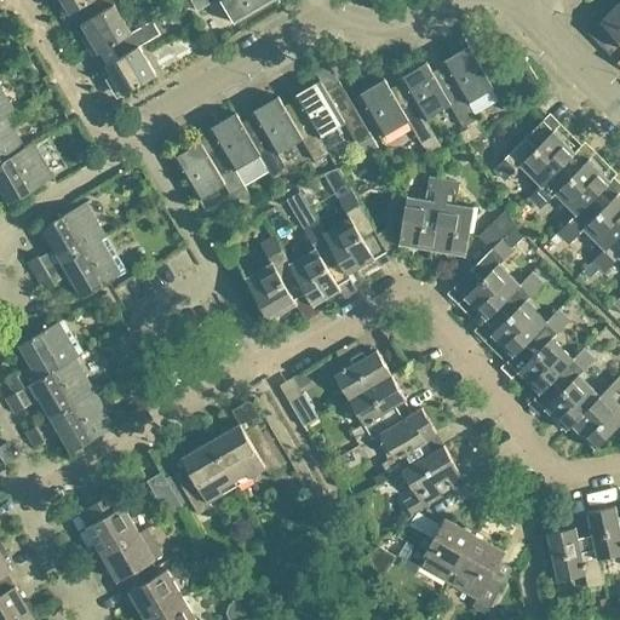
[(95,0),(58,0),(68,16),(86,6),(95,0)]
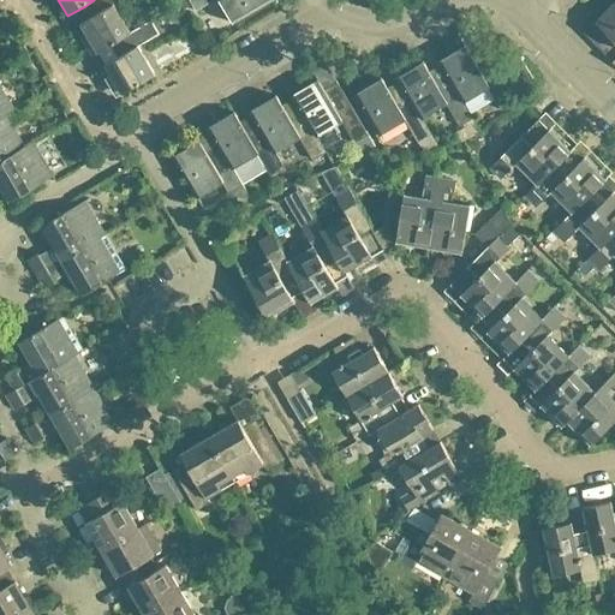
[(130,34),(114,7),(125,0),(94,0),(85,6),(93,18),(79,25),(96,54),(109,47),(108,47),(130,35),(130,34)]
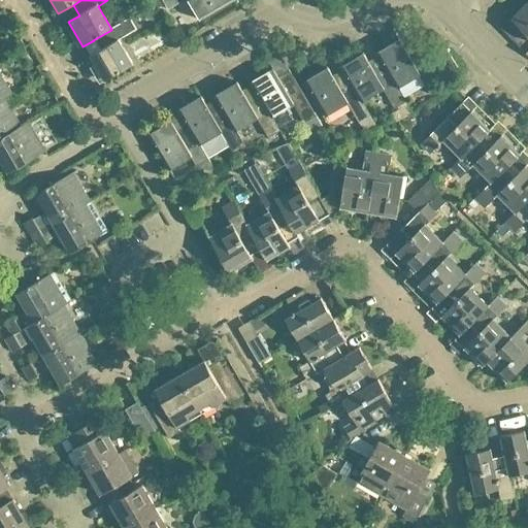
[(235,0),(234,0),(160,0),(167,10),(185,0),(186,0),(199,22),(235,0)]
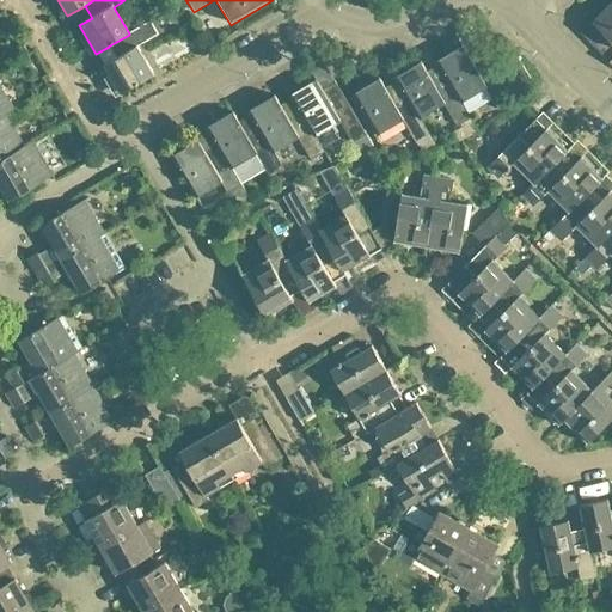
[(611,42),(611,2),(592,23),(605,35),(611,42)]
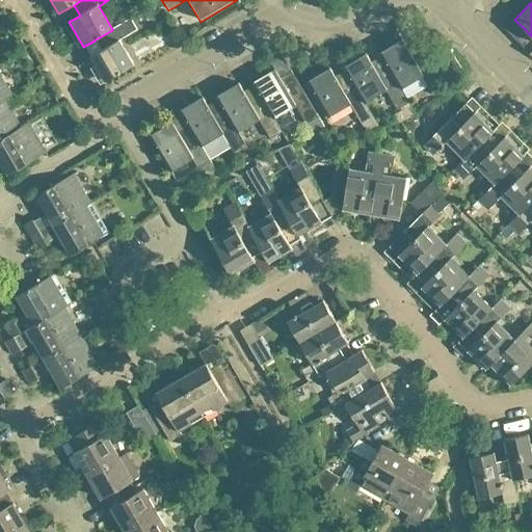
[(133,67),(118,42),(136,32),(129,20),(112,29),(112,30),(94,41),(95,41),(101,51),(89,57),(104,83),(133,67)]
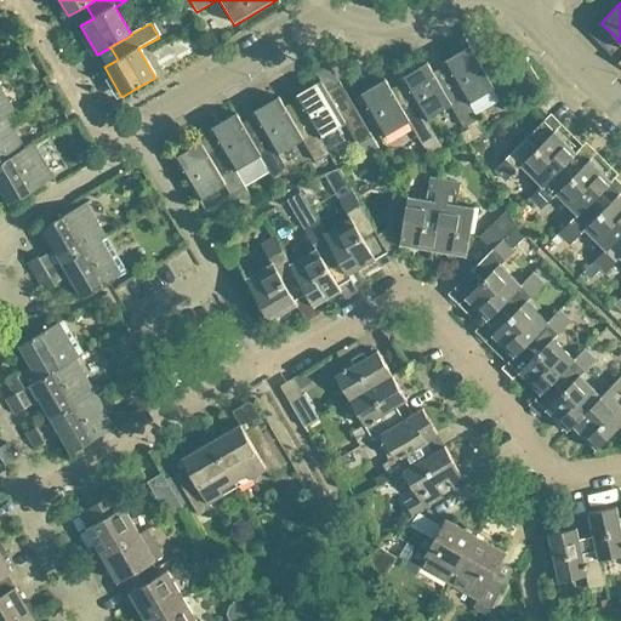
[(620,43),(614,35),(602,47),(620,66),(620,43)]
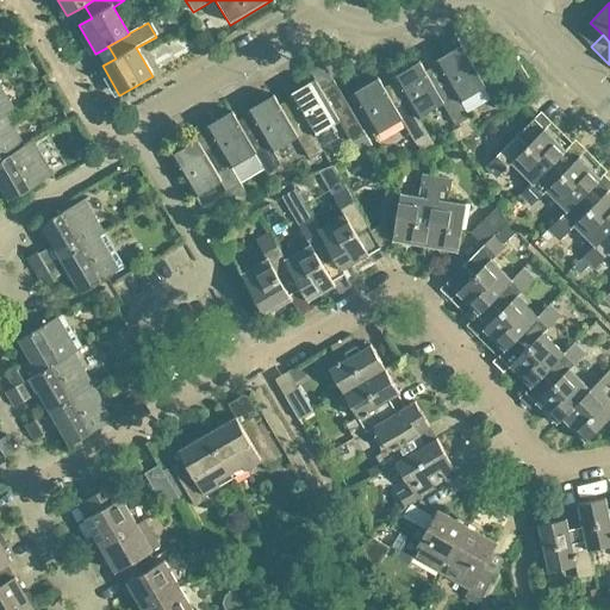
[(176,39),(145,47),(151,66),(181,57),(176,39)]
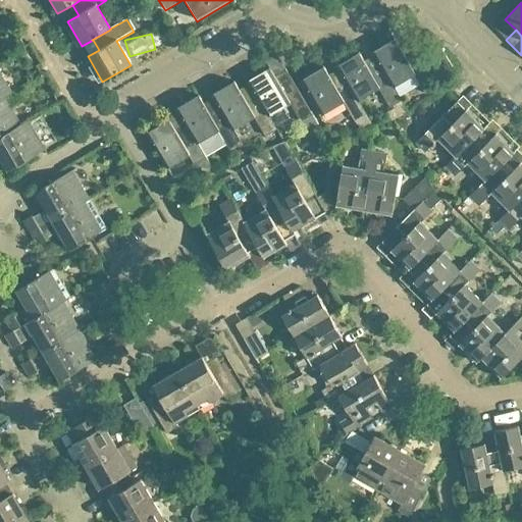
[(436,88),(409,41),(408,41),(409,42),(399,48),(394,39),(371,52),(373,56),(372,56),(392,88),(393,88),(413,75),(424,95),(436,88)]
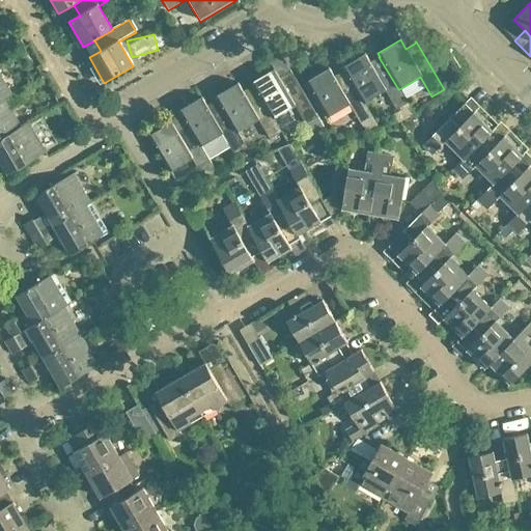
[(399,89),(398,89),(379,57),(369,62),(364,54),(341,67),(343,71),(363,104),(363,103),(384,90),(395,110),(408,103),(399,89)]
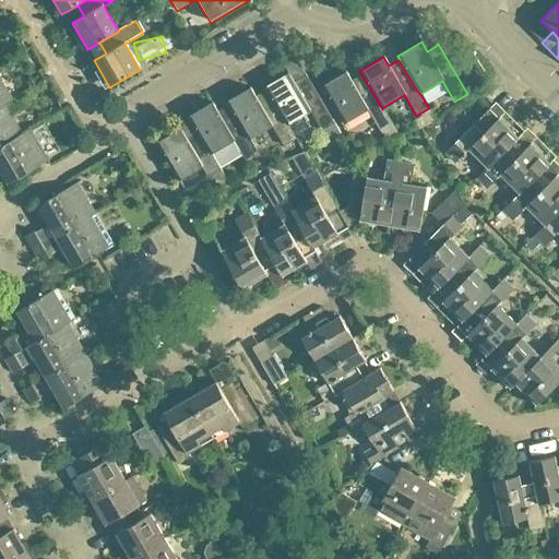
[(382,109),(361,74),(351,81),(345,72),(321,85),(344,123),(367,110),(378,130),(391,122),(382,108),(382,109)]
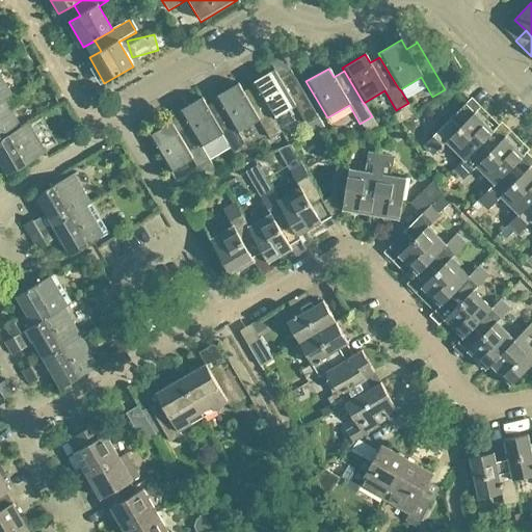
[(306,125),(318,118),(291,72),(280,78),(274,70),(251,83),(254,86),(272,120),(273,118),(294,106),(306,125)]
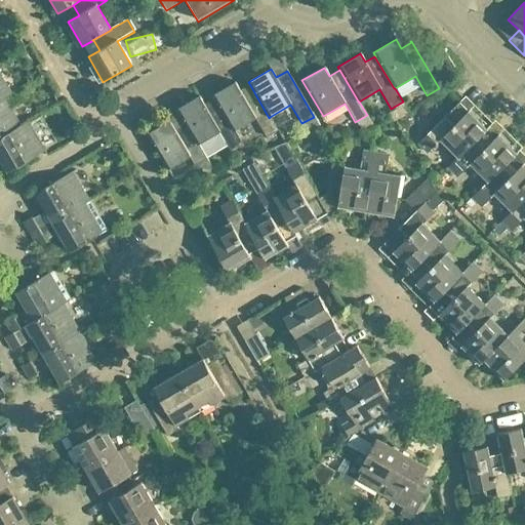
[(0,99),(3,98),(4,98),(10,94),(0,76),(0,99)]
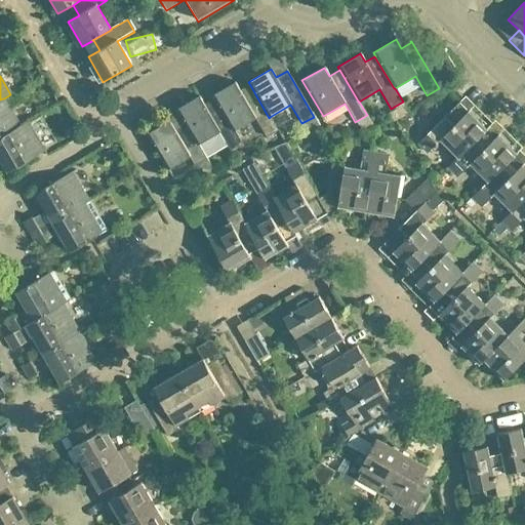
[(269,118),(250,85),(240,91),(235,82),(212,95),(214,99),(233,131),(234,131),(254,119),(266,137),(277,130),(270,117),(269,118)]
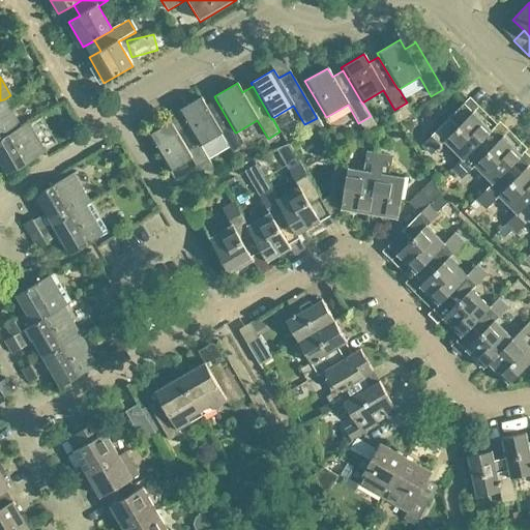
[(236,133),(235,133),(216,100),(206,106),(201,97),(178,111),(186,124),(199,147),(200,146),(221,134),(232,152),(243,146),(236,133)]
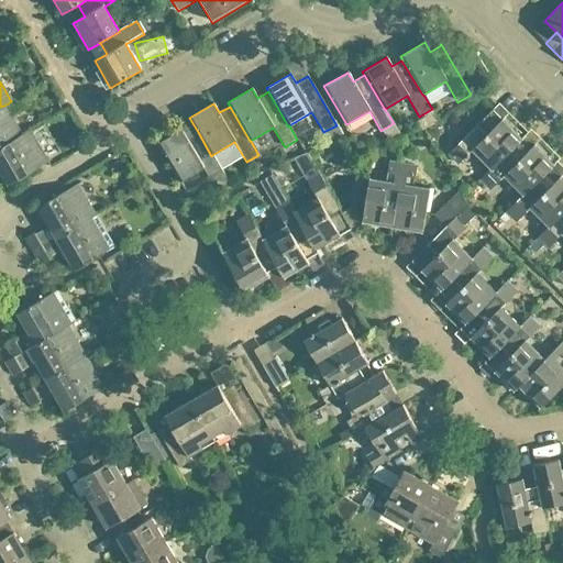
[(0,148),(22,136),(21,135),(4,106),(3,106),(0,107),(0,148)]
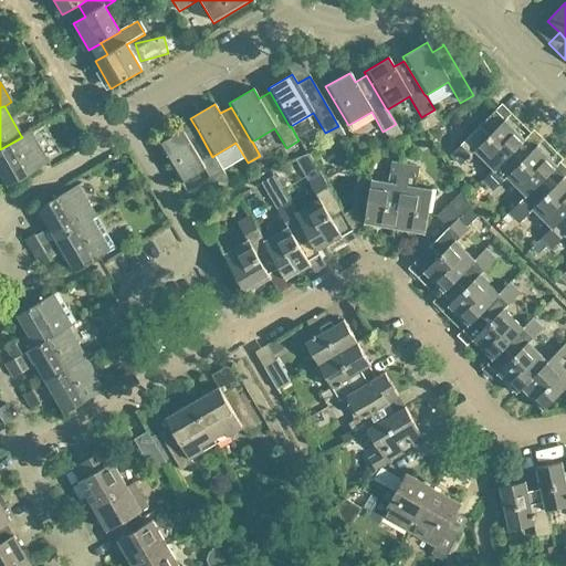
[(493,170),(483,180),(525,139),(495,109),(450,155),(461,165),(474,152),(493,170)]
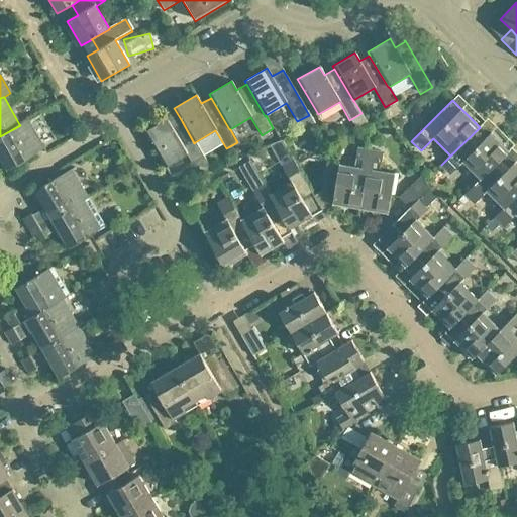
[(171,127),(167,119),(144,132),(170,176),(191,164),(197,174),(208,167),(195,142),(194,143),(182,121),(171,127)]
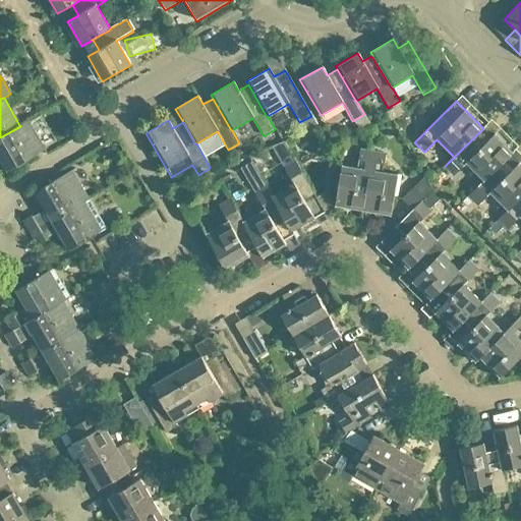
[(0,160),(7,172),(44,151),(26,121),(19,125),(20,126),(0,137),(0,160)]
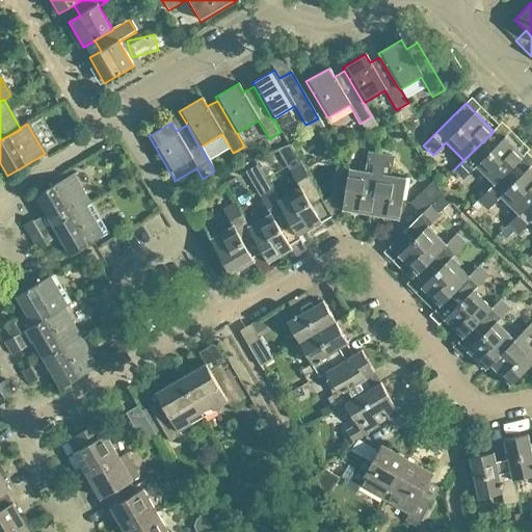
[(495,184),(521,158),(524,155),(497,128),(494,131),(454,169),(463,179),(477,166),(495,184)]
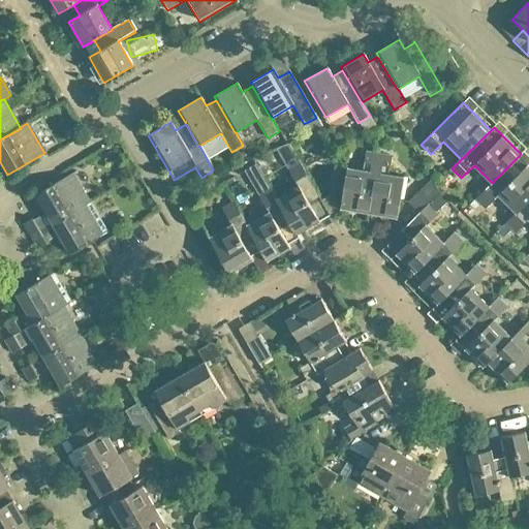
[(331,191),(343,193),(340,210),(369,215),(378,155),(365,153),(363,169),(334,165),(331,191)]
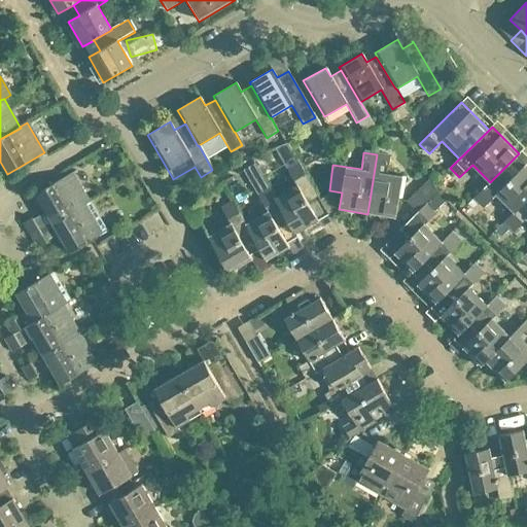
[(395,218),(402,176),(387,173),(389,156),(377,154),(367,214),(395,218)]
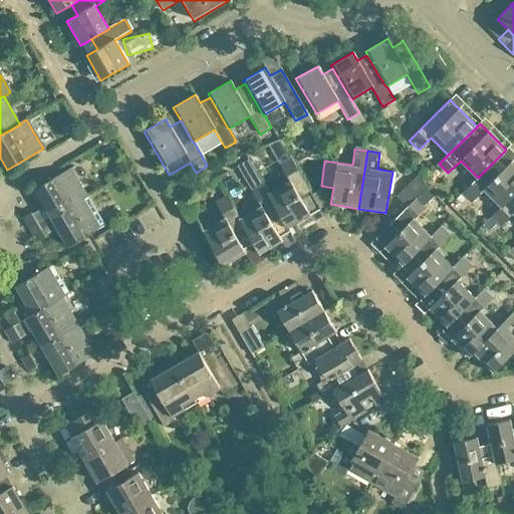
[(501,208),(513,194),(513,163),(503,153),(478,178),(462,193),(472,202),(484,190),(501,207),(501,208)]
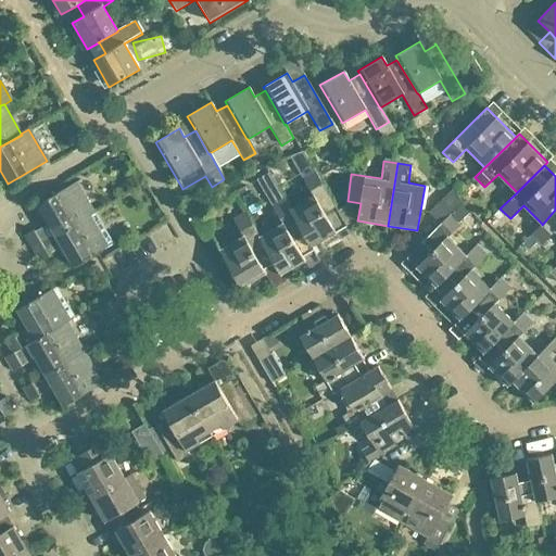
[(316,172),(303,178),(313,196),(290,209),(312,248),(348,227),(323,184),(316,172)]
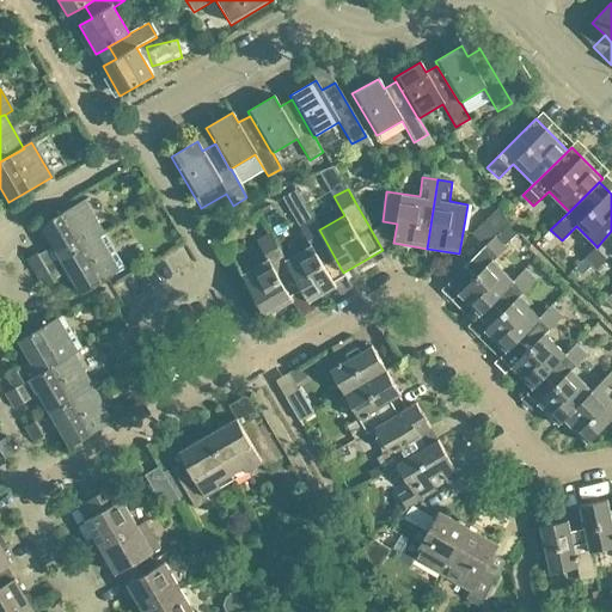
[(35,274),(103,234),(84,201),(40,226),(53,248),(40,255),(37,252),(26,259),(35,274)]
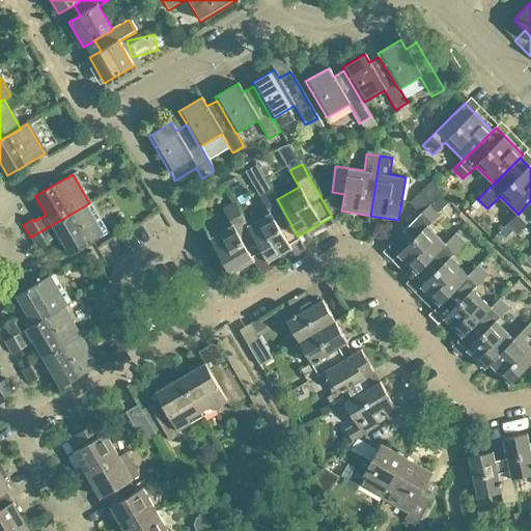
[(269,215),(248,226),(264,256),(269,262),(302,244),(298,236),(277,199),(264,178),(252,186),(269,215)]
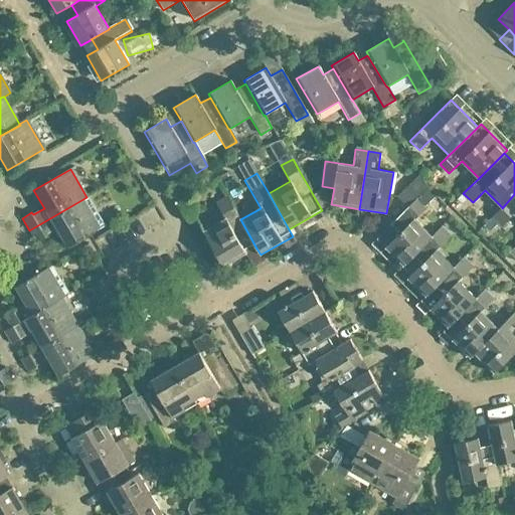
[(420,175),(397,197),(408,207),(417,198),(427,188),(420,175)]
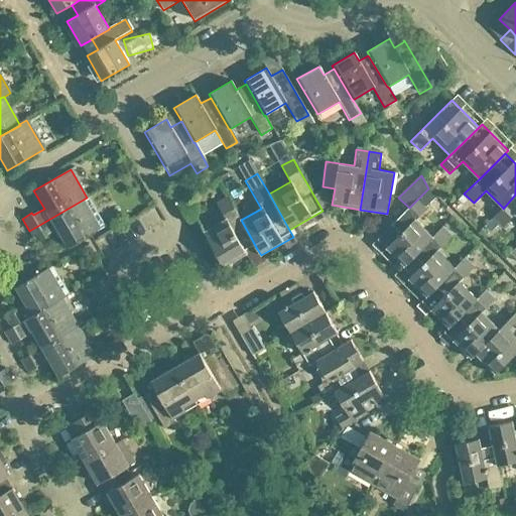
[(404,267),(417,254),(433,238),(432,237),(415,220),(427,208),(425,207),(436,196),(428,188),(418,199),(409,208),(394,223),(402,231),(385,248),(404,267)]
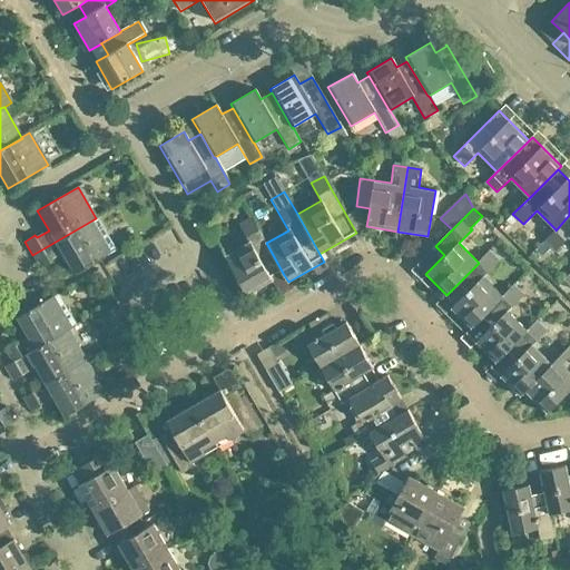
[(569,237),(569,215),(556,231),(556,229),(544,242),(554,252),(569,237)]
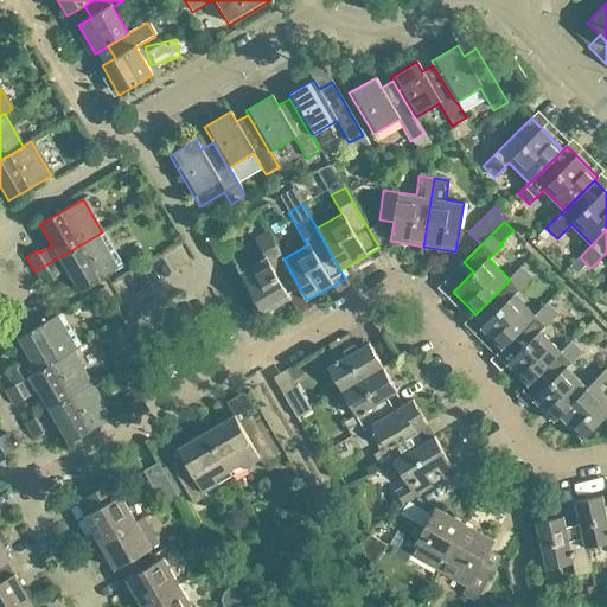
[(66,269),(80,292),(122,267),(102,232),(34,272),(44,287),(55,281),(53,278),(66,269)]
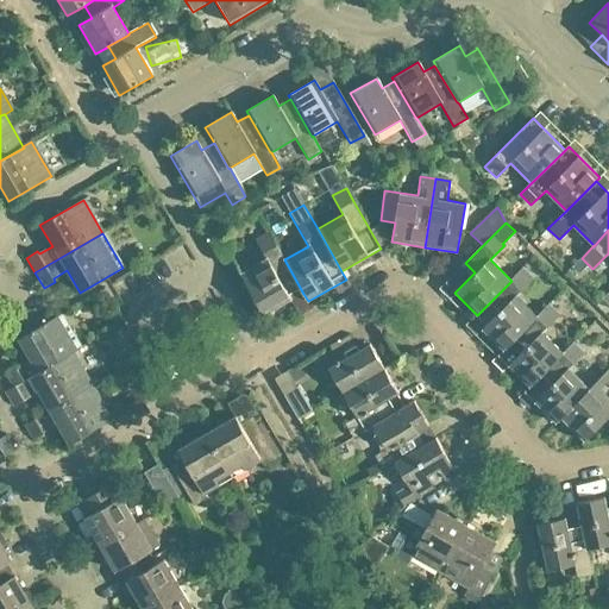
[(303,294),(284,259),(269,233),(256,242),(267,259),(242,275),(265,316),(303,294)]
